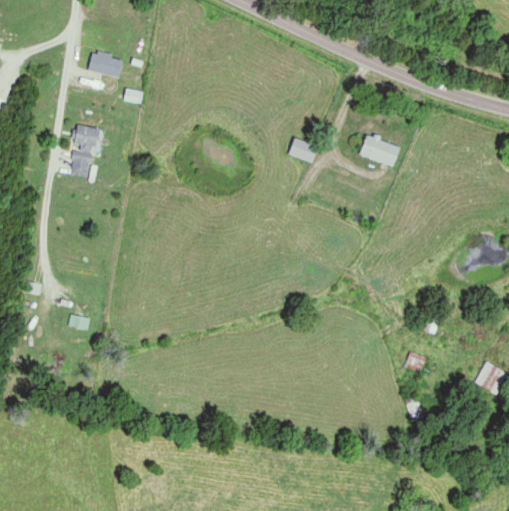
[(119,78),(124,59),(93,51),(88,70),(119,78)]
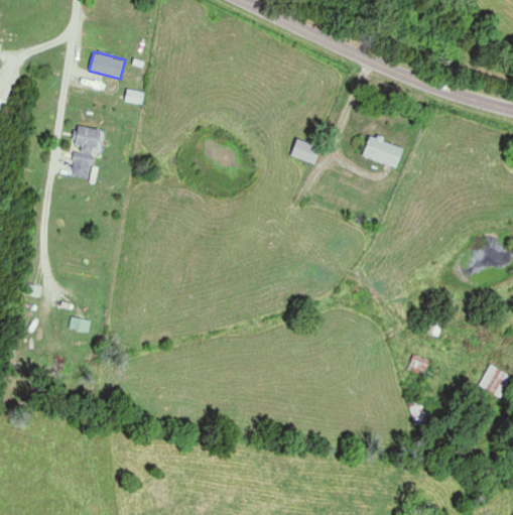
[(128,103),(142,102),(141,93),(127,93),(128,103)]
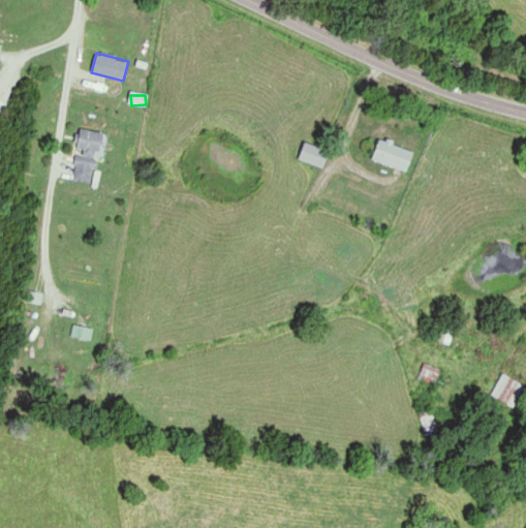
[(96,156),(102,157),(106,134),(80,130),(72,181),(92,184),(96,156)]
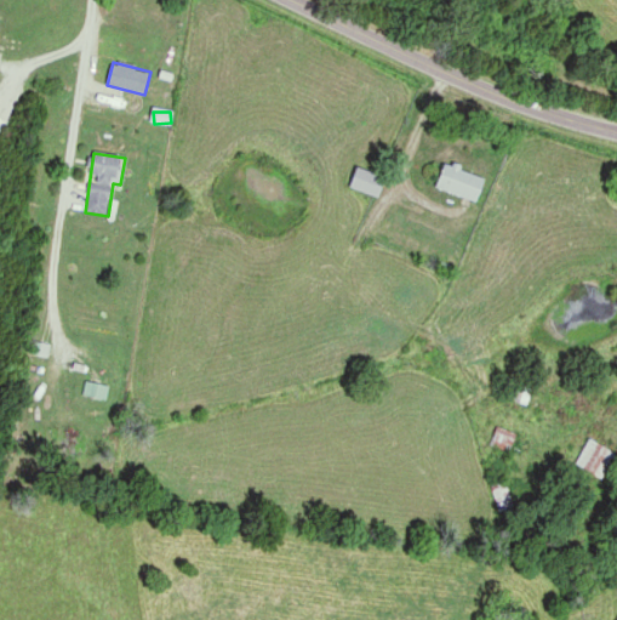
[(435,187),(476,203),(485,178),(444,163),(435,187)]
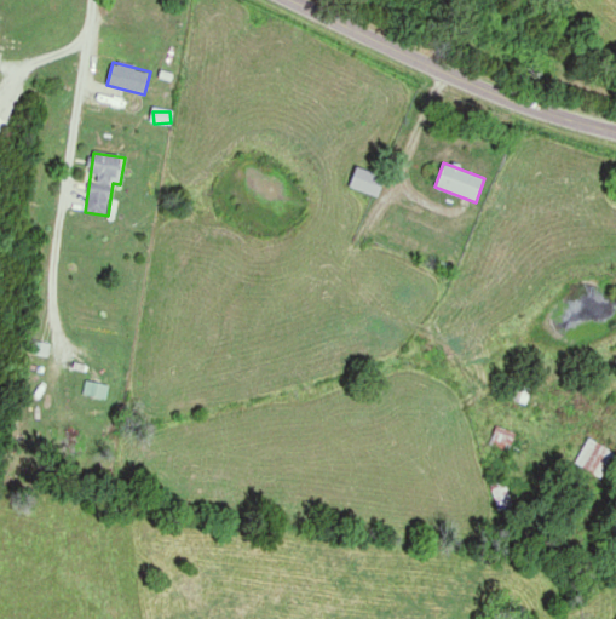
[(349,188),(378,198),(385,176),(355,167),(349,188)]
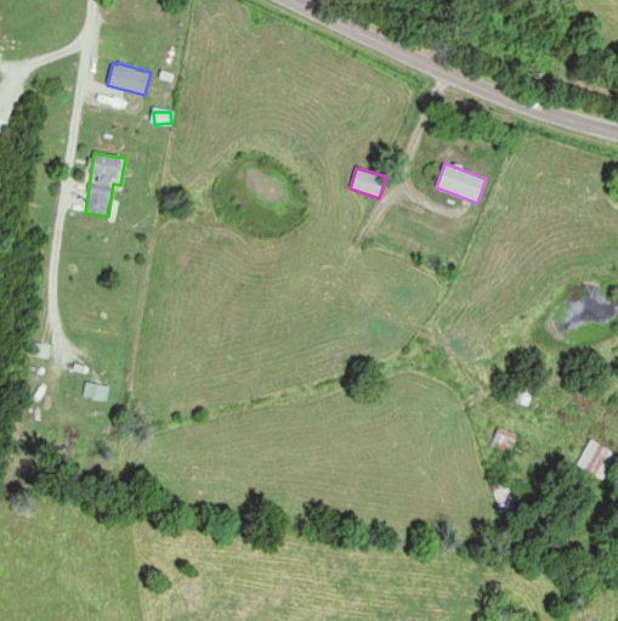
[(86,397),(109,401),(112,388),(89,383),(86,397)]
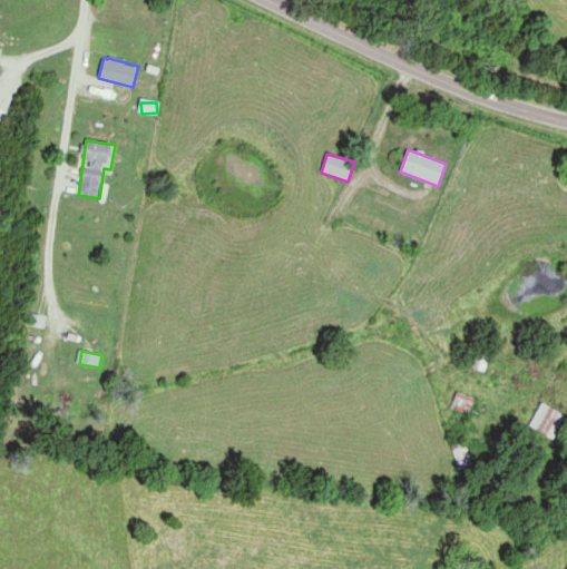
[(470,368),(486,373),(491,359),(475,353),(470,368)]
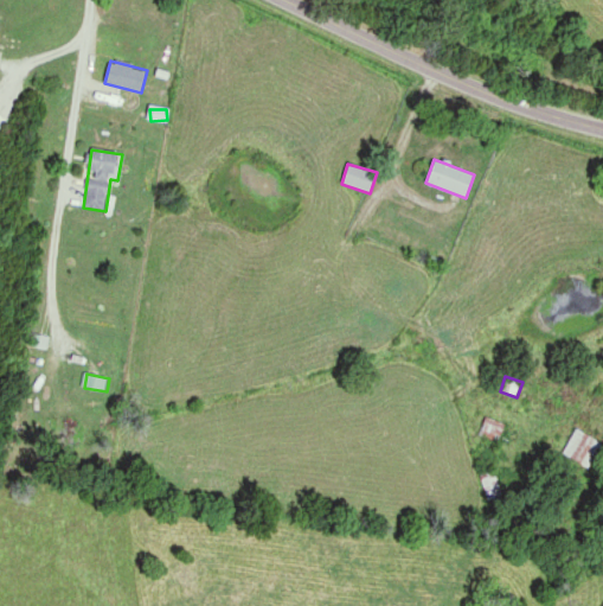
[(480,435),(499,444),(506,426),(488,418),(480,435)]
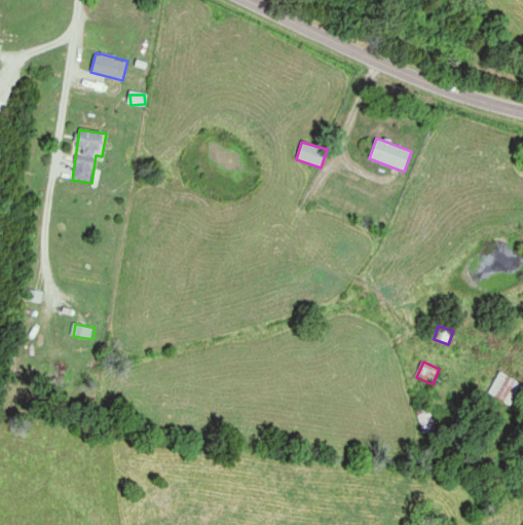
[(513,406),(522,387),(522,382),(501,373),(490,396),(513,406)]
